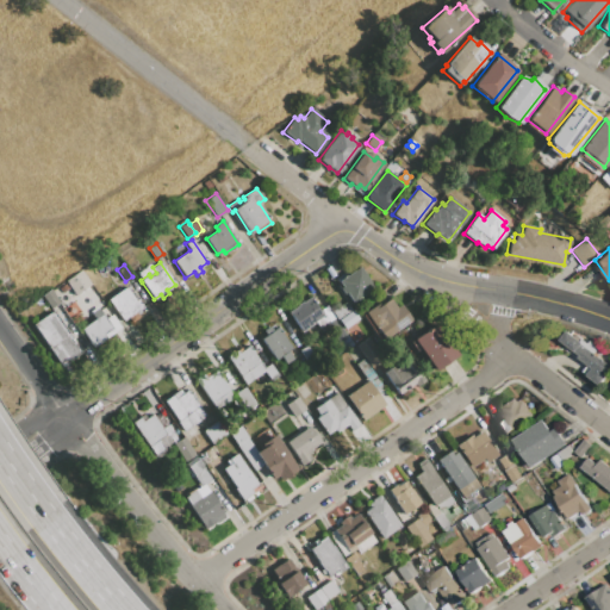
[(336,279),(346,272),(348,274),(359,267),(373,288),(353,303),(346,293),(344,294),(340,288),(342,287),(336,279)]
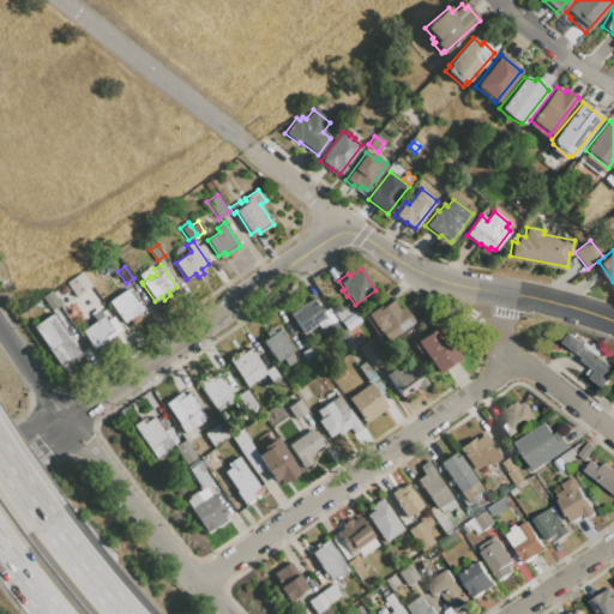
[(76,296),(66,282),(82,272),(91,287),(76,296)]
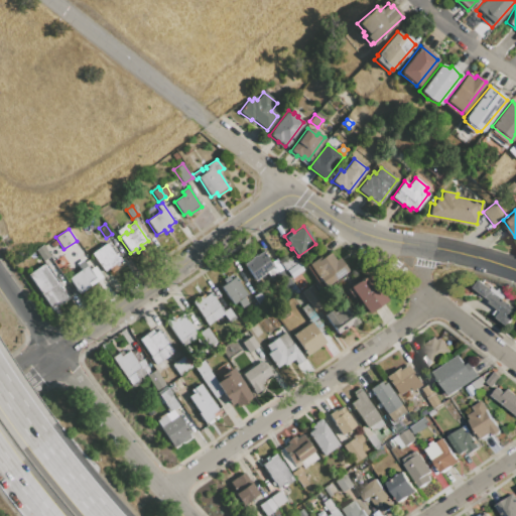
[(52,247),(49,243),(54,239),(57,244),(52,247)]
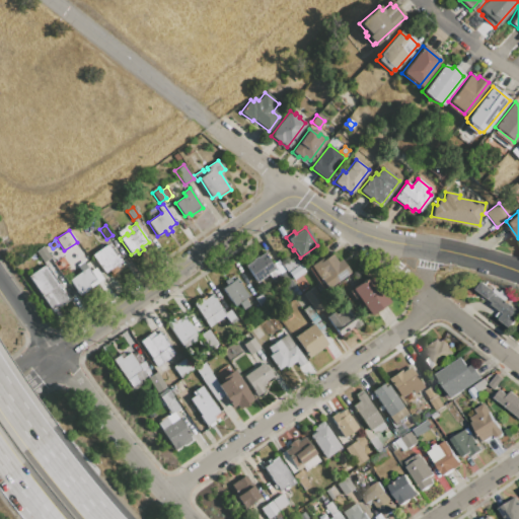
[(108,270),(104,273),(92,254),(106,244),(115,256),(117,254),(122,262),(115,266),(118,271),(112,275),(108,270)]
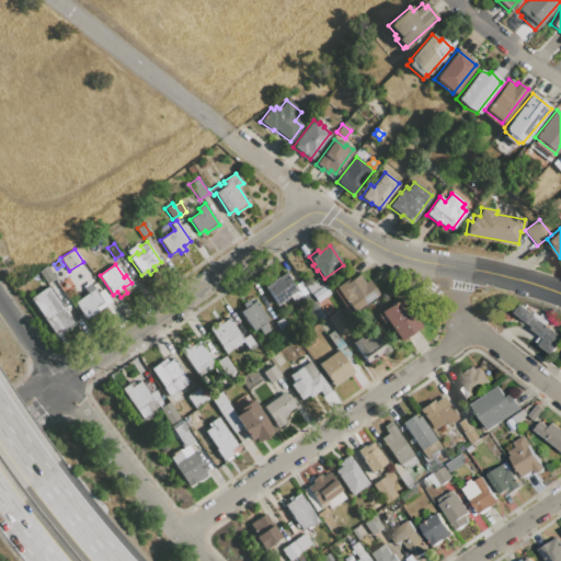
[(46,284),(38,271),(46,265),(55,278),(46,284)]
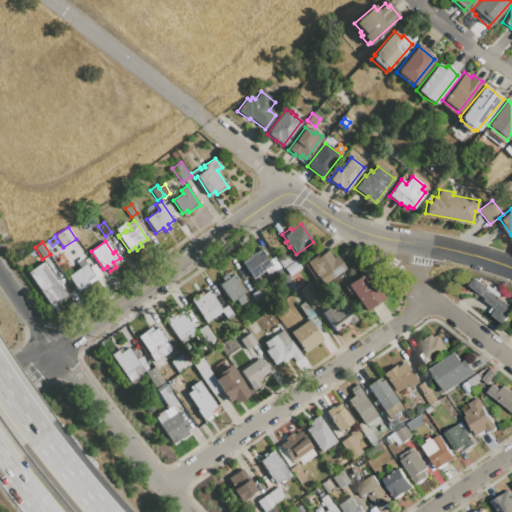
[(253,277),(244,264),(243,264),(241,262),(250,256),(250,255),(253,253),(254,254),(261,248),(263,251),(261,252),(273,269),(267,274),(264,270),(253,277)]
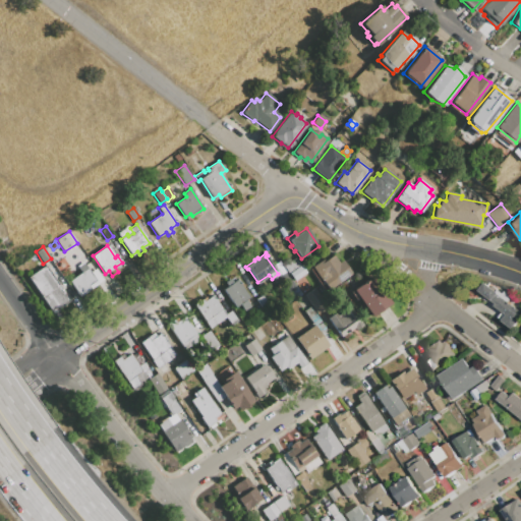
[(343,261),(352,274),(330,289),(323,279),(321,280),(311,267),(323,259),(325,261),(333,254),(339,264),(343,261)]
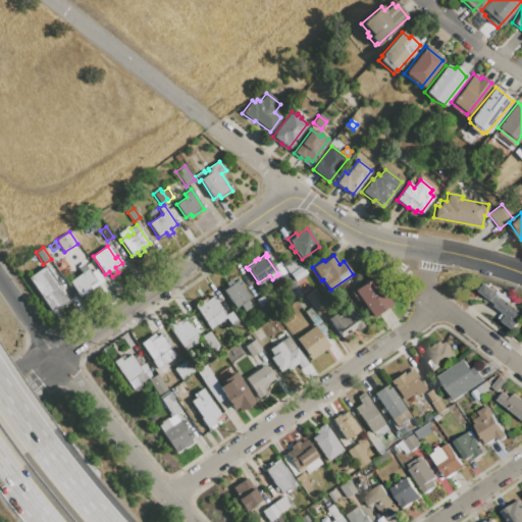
[(295,281),(284,266),(297,258),(307,273),(295,281)]
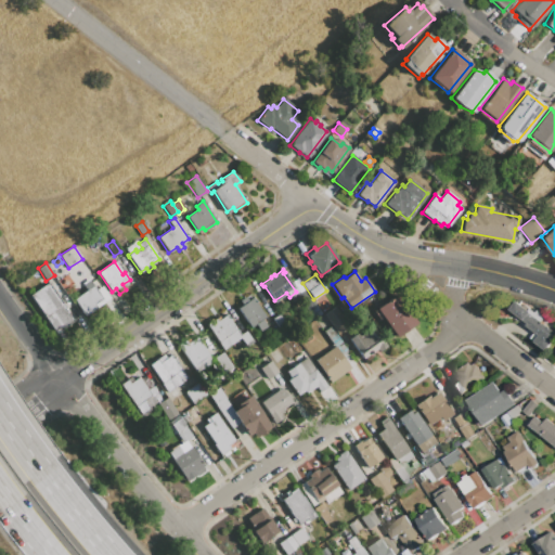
[(300,294),(306,289),(297,279),(292,282),(300,294)]
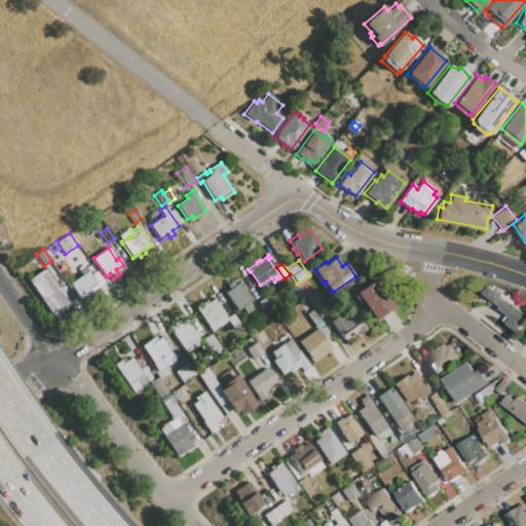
[(70,284),(82,275),(78,270),(84,266),(99,287),(80,298),(70,284)]
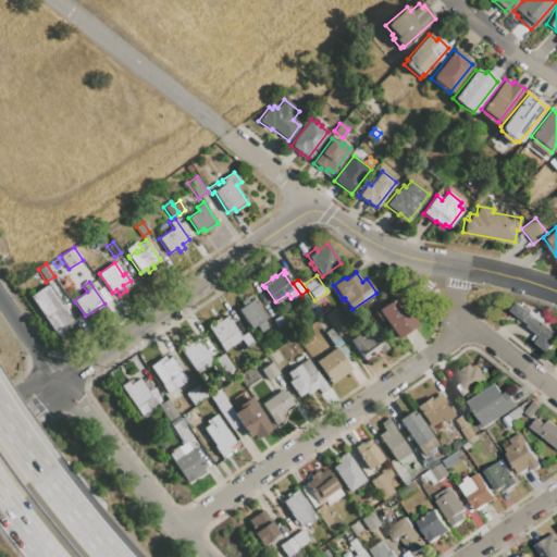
[(71,320),(54,331),(31,296),(48,284),(65,310),(64,310),(71,320)]
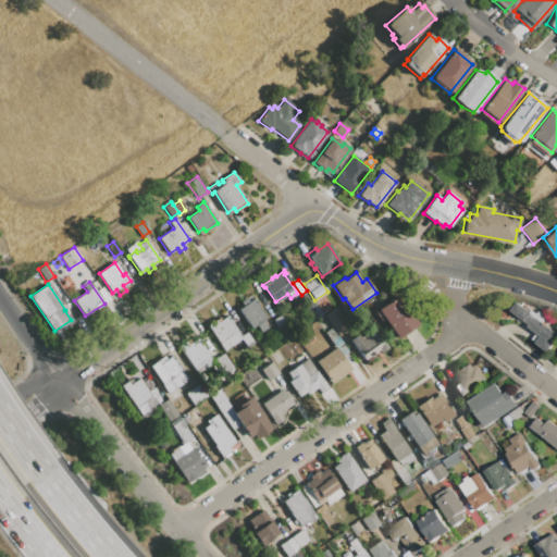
[(299,296),(301,295),(307,291),(313,300),(306,306),(299,296)]
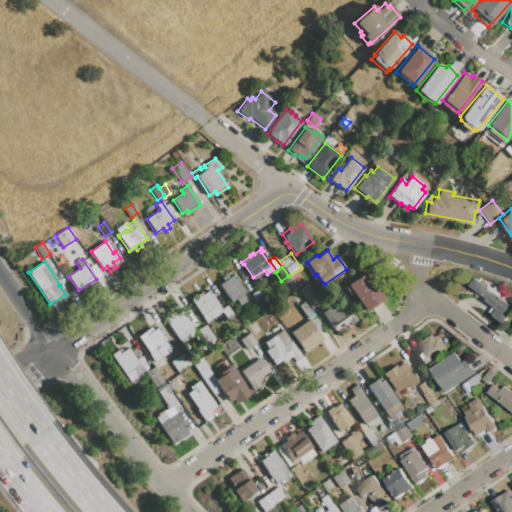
[(344,287),(366,271),(384,297),(365,310),(352,292),(349,294),(344,287)]
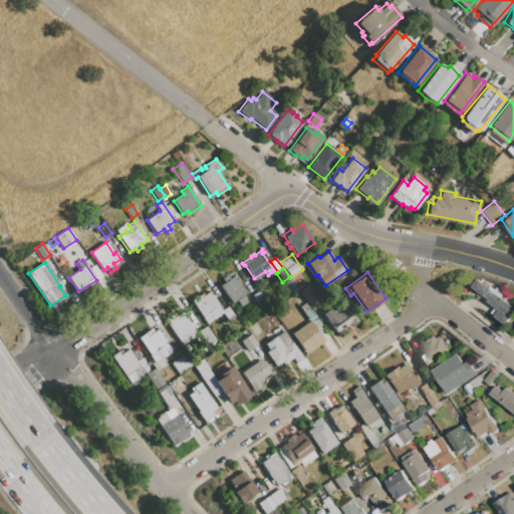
[(227,275),(229,279),(234,276),(246,293),(242,296),(246,302),(240,305),(236,299),(233,302),(221,285),(225,282),(222,278),(227,275)]
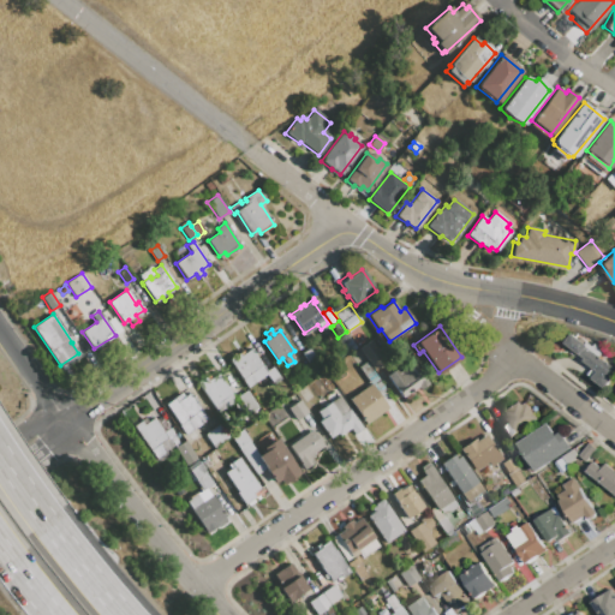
[(583,356),(589,346),(573,334),(566,344),(583,356)]
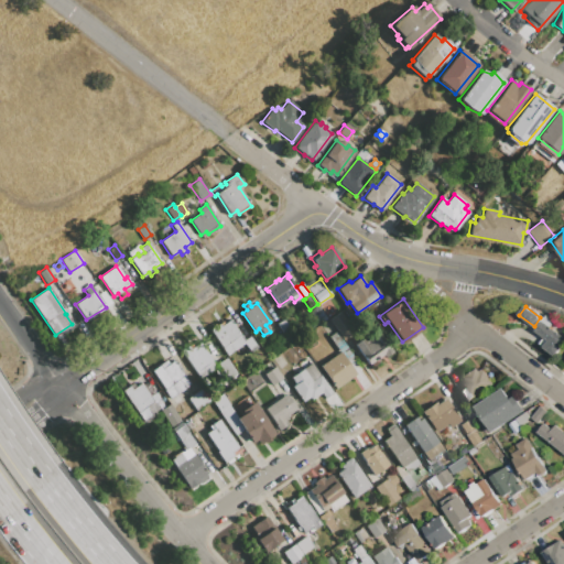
[(331,318),(342,311),(356,332),(345,339),(331,318)]
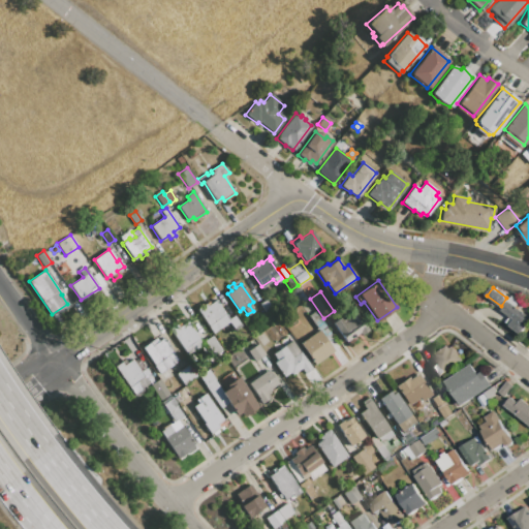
[(528,317),(528,321),(521,334),(506,322),(510,316),(501,310),(503,307),(501,306),(506,298),(507,297),(509,299),(511,296),(520,302),(516,308),(528,317)]
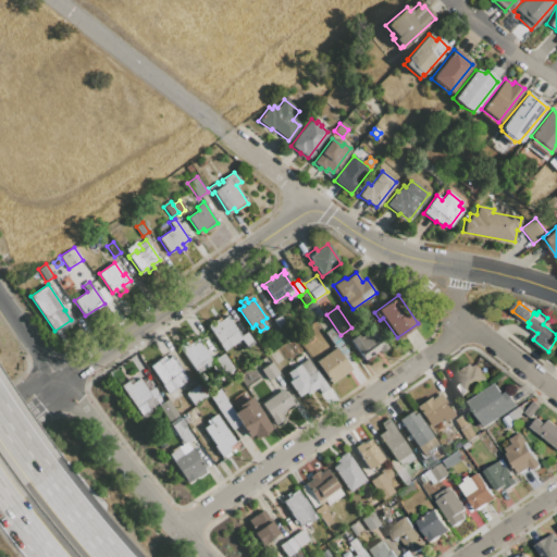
[(273,319),(281,314),(287,325),(281,330),(273,319)]
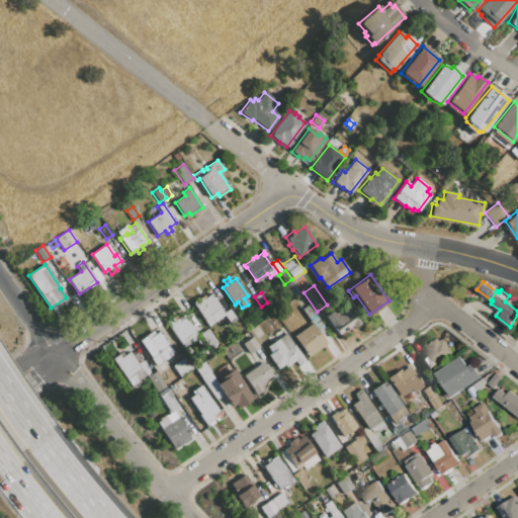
[(211,293),(224,313),(226,315),(225,315),(208,326),(192,303),(200,296),(202,299),(211,293)]
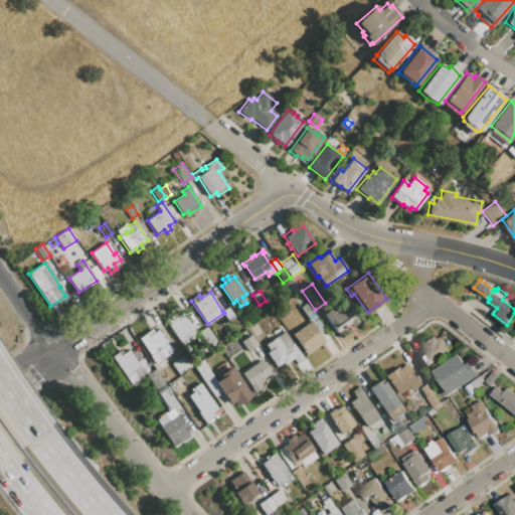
[(351,326),(350,324),(336,333),(323,314),(345,299),(358,318),(356,319),(357,321),(351,326)]
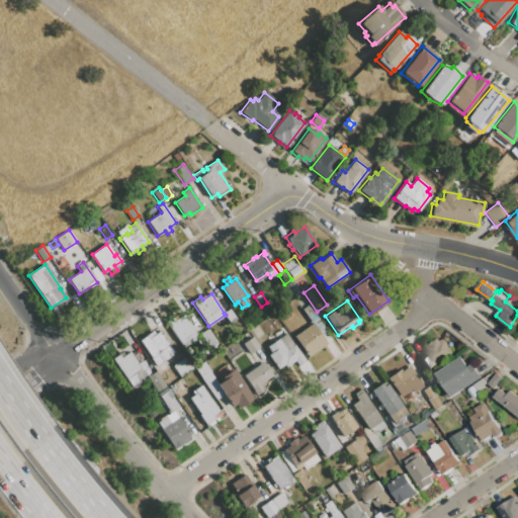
[(309,305),(327,330),(321,335),(312,323),(303,309),(309,305)]
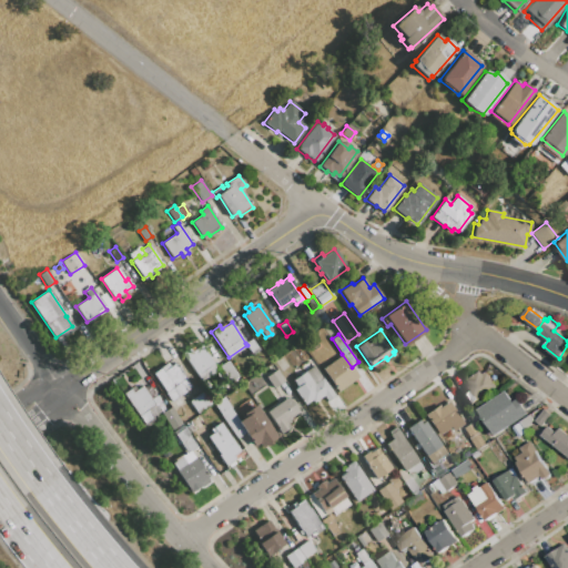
[(286,340),(294,335),(297,340),(290,344),(286,340)]
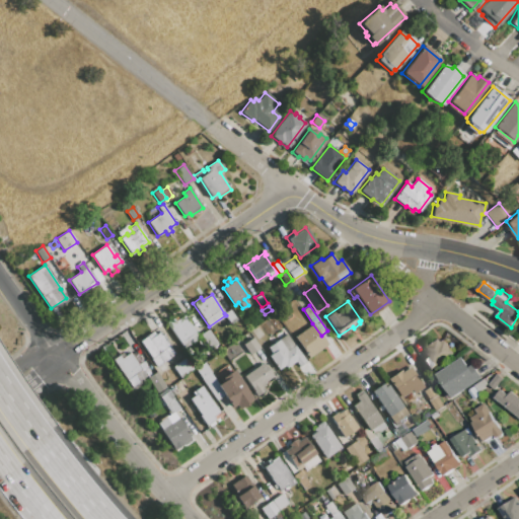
[(230,309),(236,319),(230,323),(225,315),(226,315),(224,313),(230,309)]
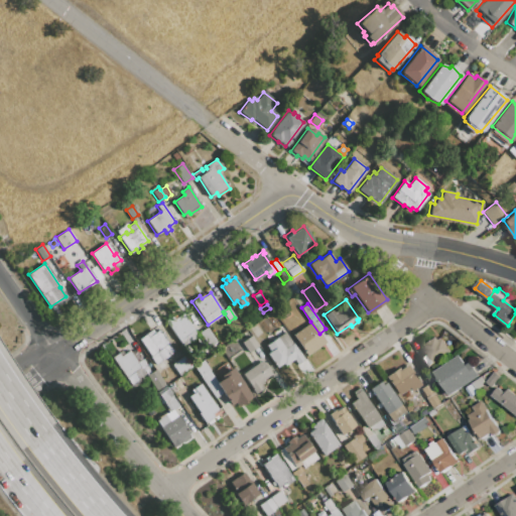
[(171,316),(173,318),(181,313),(198,337),(182,346),(165,320),(171,316)]
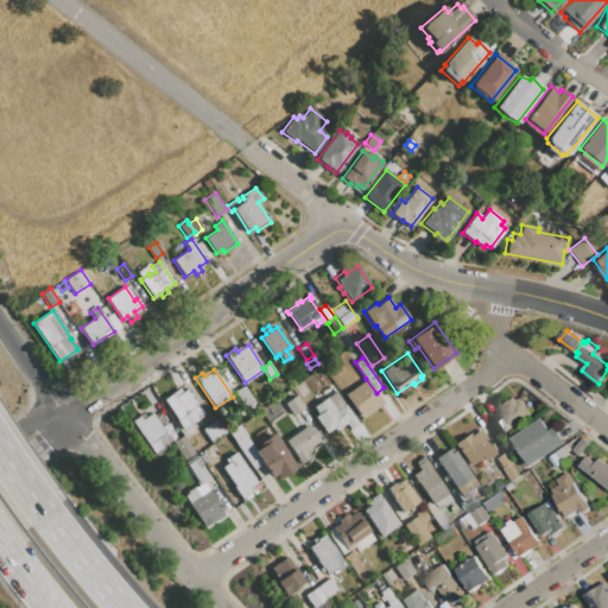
[(377,393),(366,379),(343,394),(361,419),(384,404),(377,393)]
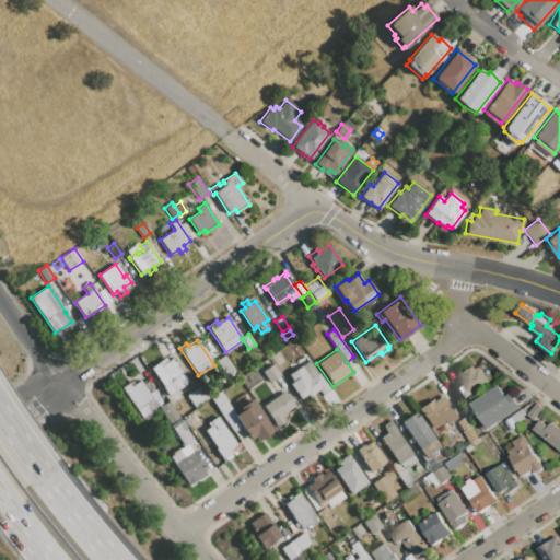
[(217,361),(224,356),(235,372),(229,377),(217,361)]
